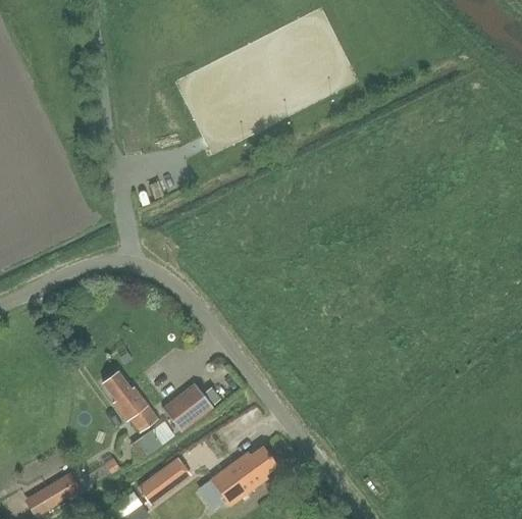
[(140,431),(158,418),(134,385),(132,387),(118,370),(103,381),(115,400),(113,401),(127,420),(129,418),(140,431)]
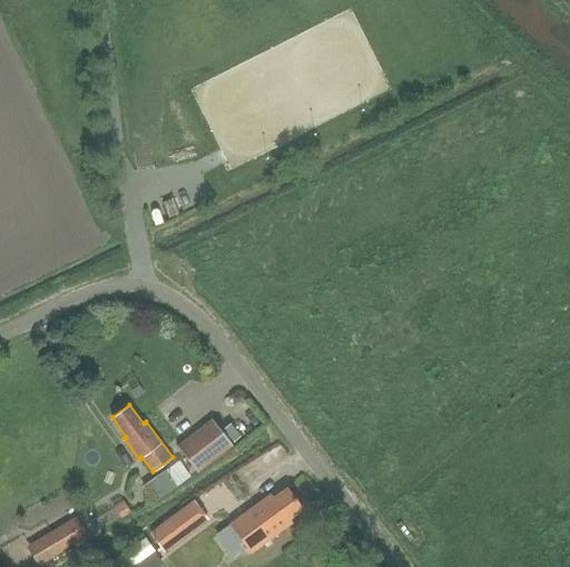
[(212,417),(177,443),(199,470),(233,443),(212,417)]
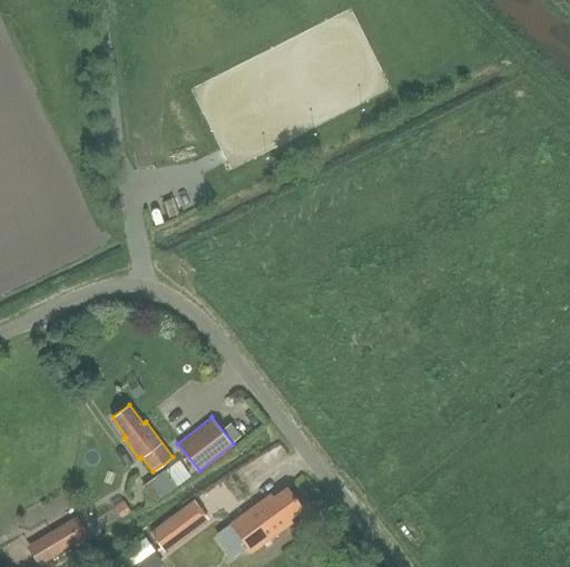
[(144,480),(155,499),(194,475),(183,456),(144,480)]
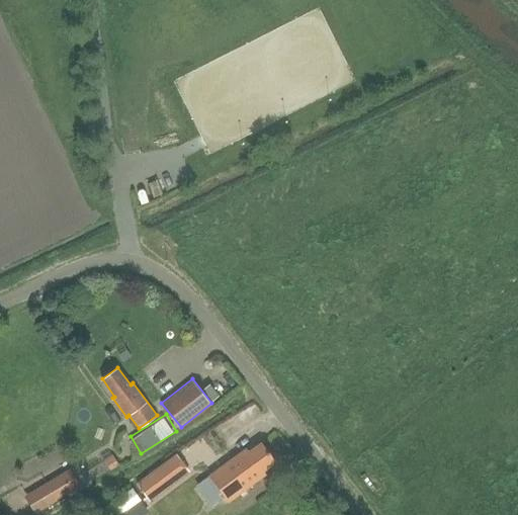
[(263,469),(275,461),(261,441),(249,450),(246,447),(209,475),(229,500),(265,473),(263,469)]
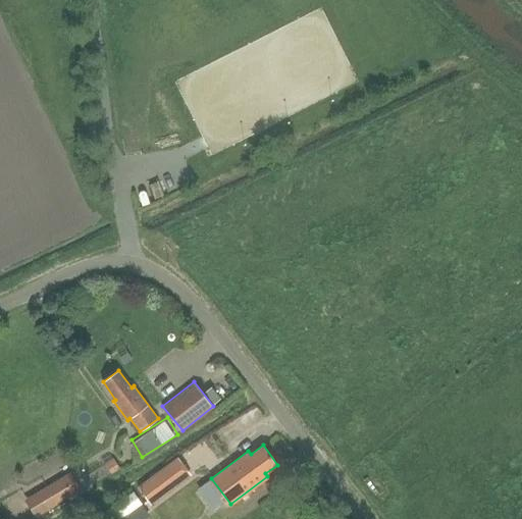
[(168,464),(139,485),(151,503),(180,481),(168,464)]
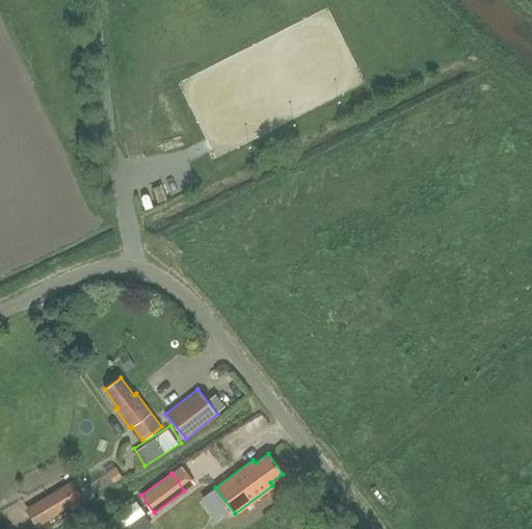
[(49,495),(57,509),(81,496),(72,480),(49,495)]
